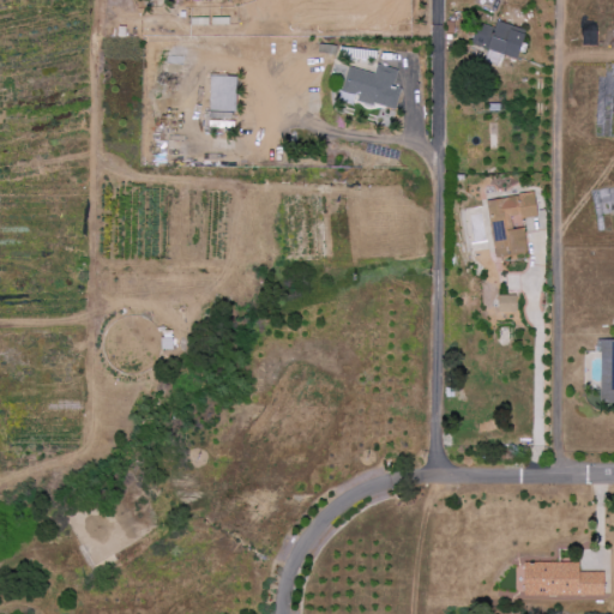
[(477,23),(471,44),(518,59),(527,30),(497,22),(494,29),(477,23)]
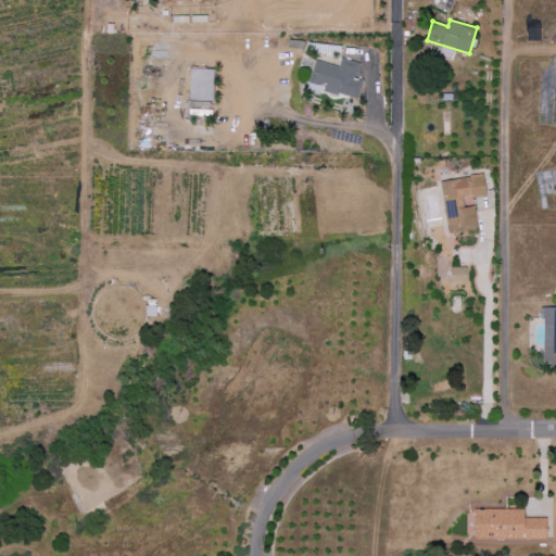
[(361,63),(341,59),(339,66),(316,61),(311,83),(324,86),(323,91),(358,100),(364,80),(356,78),(361,63)]
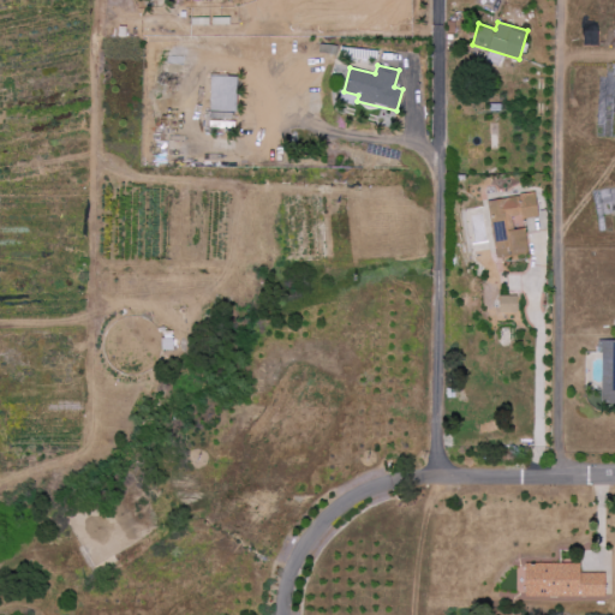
[(209,129),(236,130),(237,77),(210,76),(209,129)]
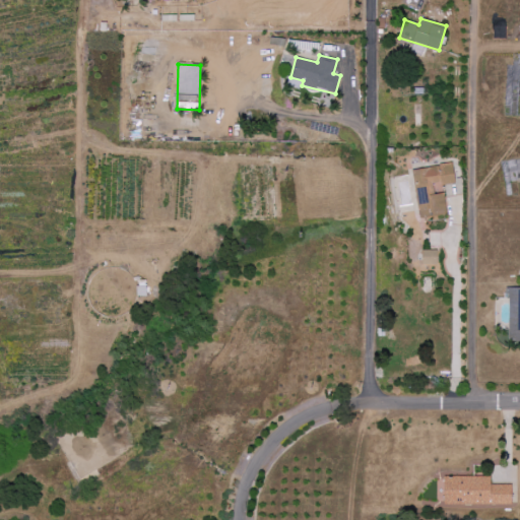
[(412,170),(419,218),(447,214),(444,193),(434,195),(433,186),(455,183),(452,164),(412,170)]
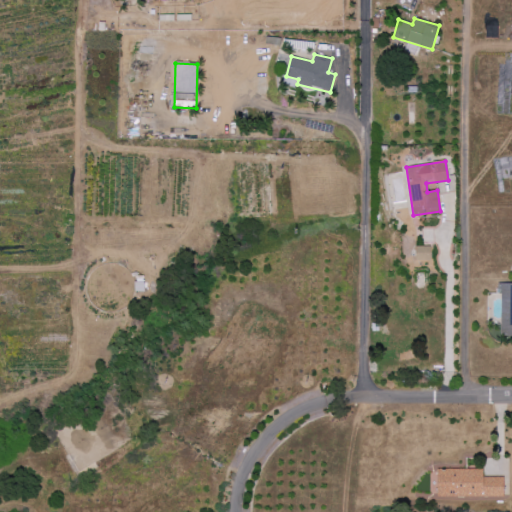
[(511,283),(497,283),(497,293),(501,293),(501,336),(511,336),(511,283)]
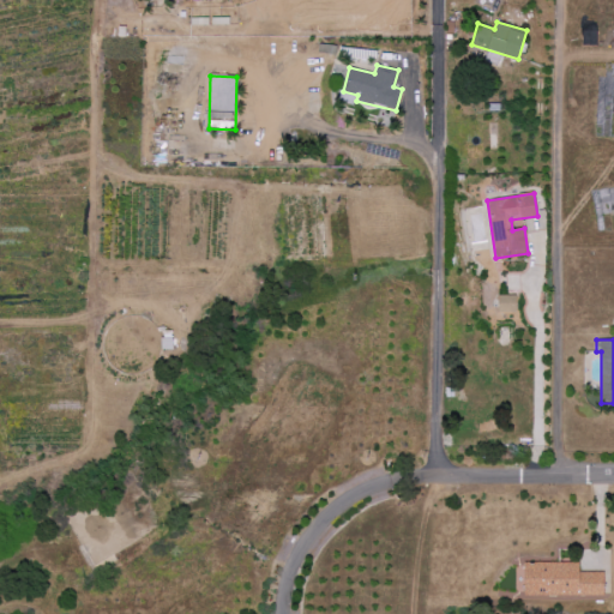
[(579,564),(524,563),(524,596),(603,597),(605,573),(579,572),(579,564)]
